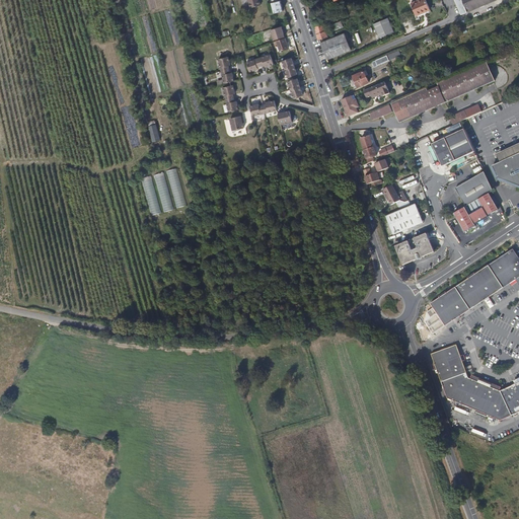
[(260,6),(256,0),(246,0),(249,10),(260,6)]
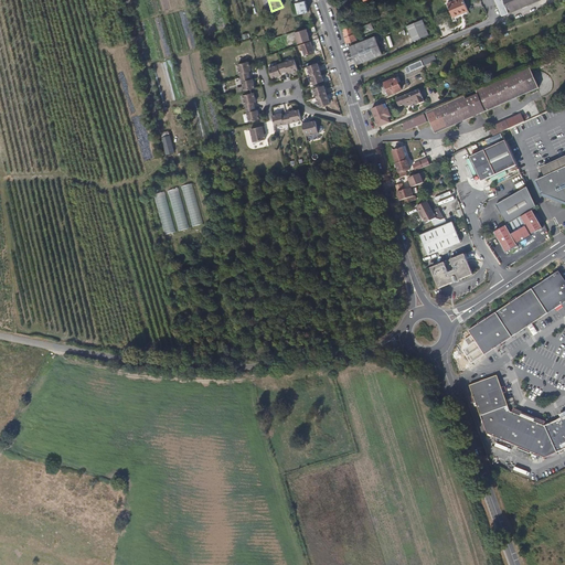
[(306,12),(301,0),(290,0),(292,6),(295,4),(298,16),(306,12)]
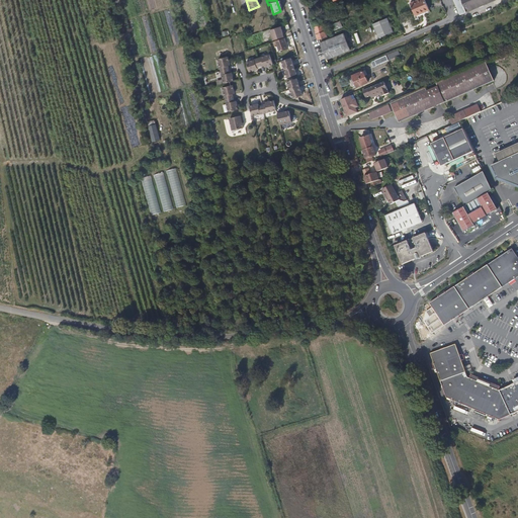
[(427,11),(422,0),(410,0),(408,1),(414,17),(427,11)]
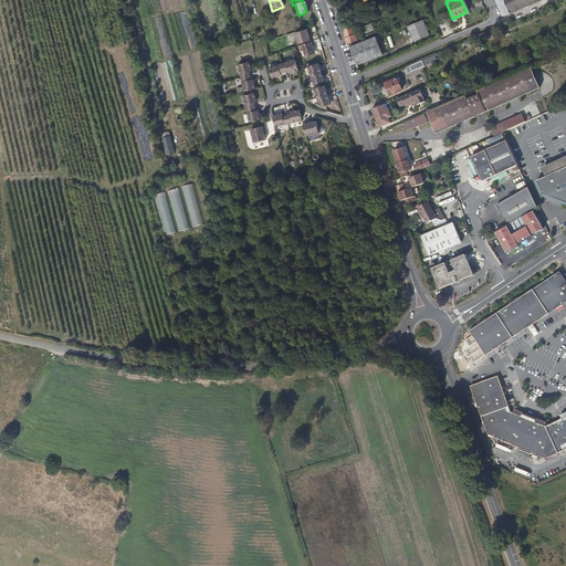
[(493,0),(502,18),(544,0),(493,0)]
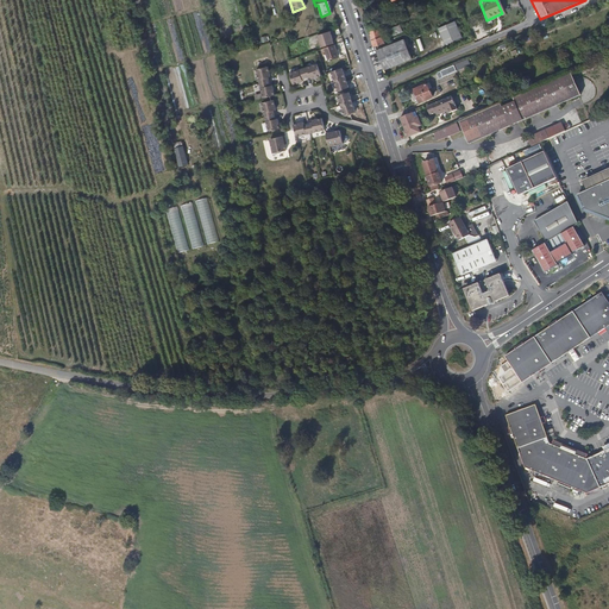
[(387,37),(384,32),(383,33),(381,29),(384,26),(385,29),(390,27),(389,24),(399,20),(397,18),(368,31),(372,49),(387,43),(385,37),(387,37)]
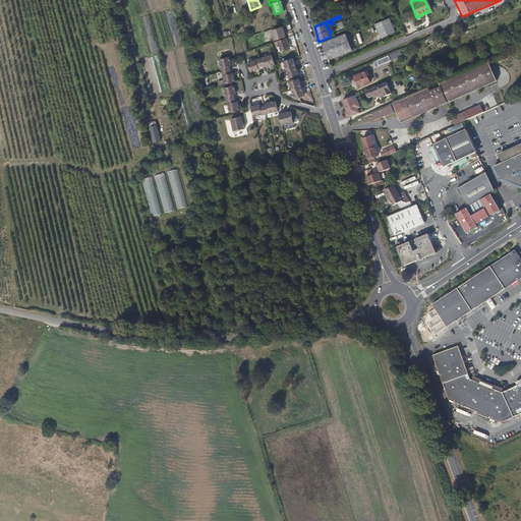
[(396,31),(390,16),(375,23),(382,38),(396,31)]
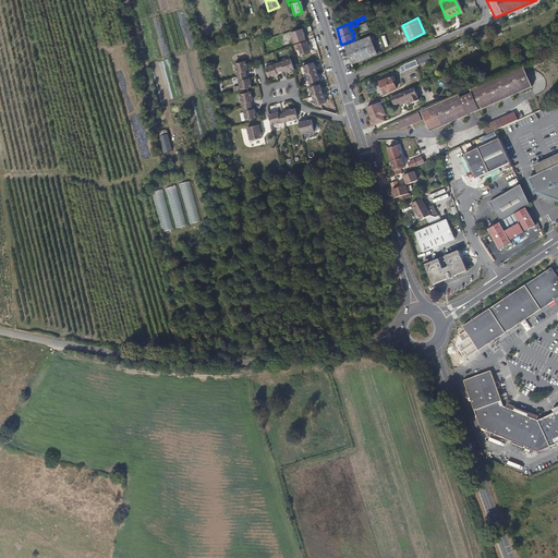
[(371,29),(368,23),(356,28),(359,35),(371,29)]
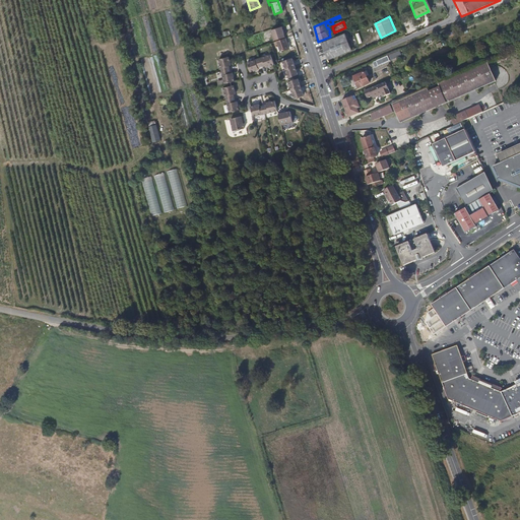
[(282,31),(280,27),(270,31),(274,42),(285,38),(282,31)]
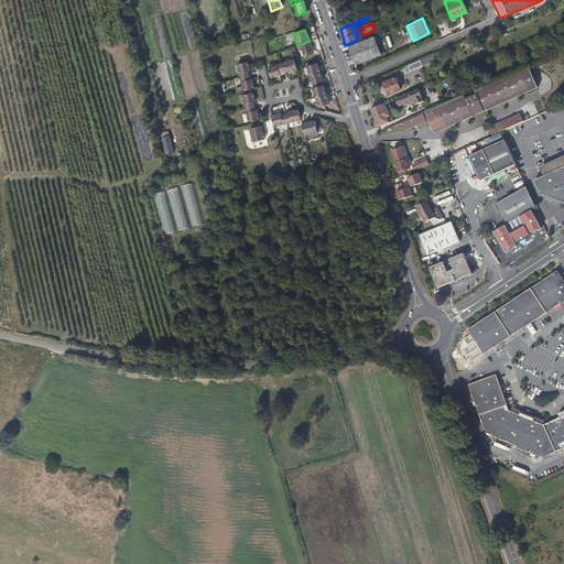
[(383,55),(377,38),(350,47),(358,66),(383,55)]
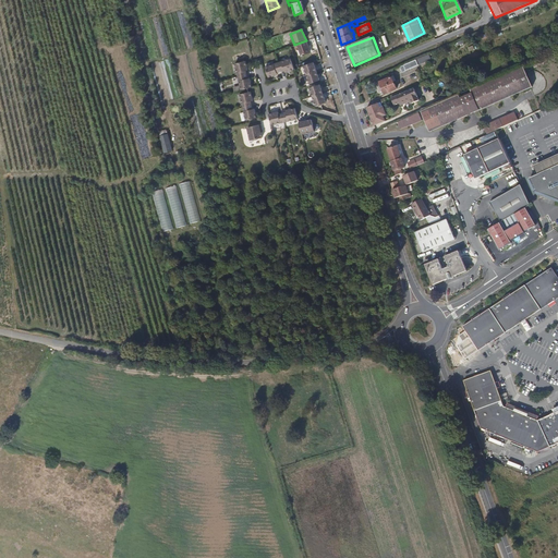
[(312,55),(307,44),(299,47),(303,58),(312,55)]
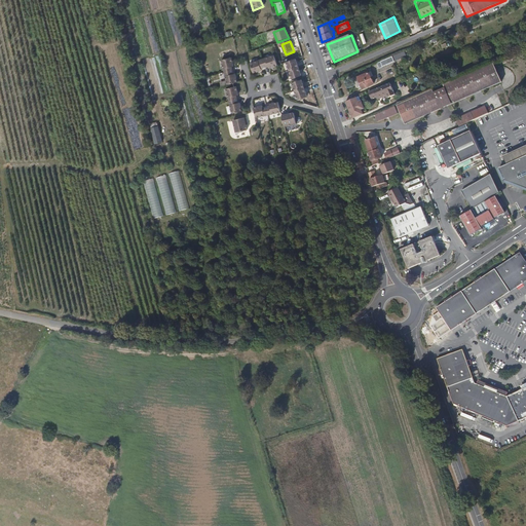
[(395,61),(407,55),(405,52),(393,58),(395,61)]
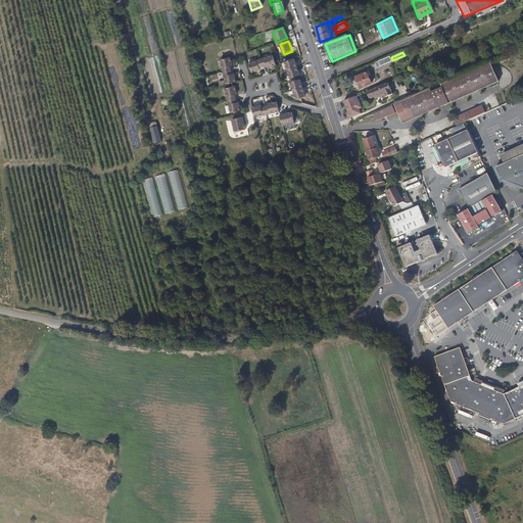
[(277,63),(273,54),(262,58),(265,66),(268,65),(269,67),(277,63)]
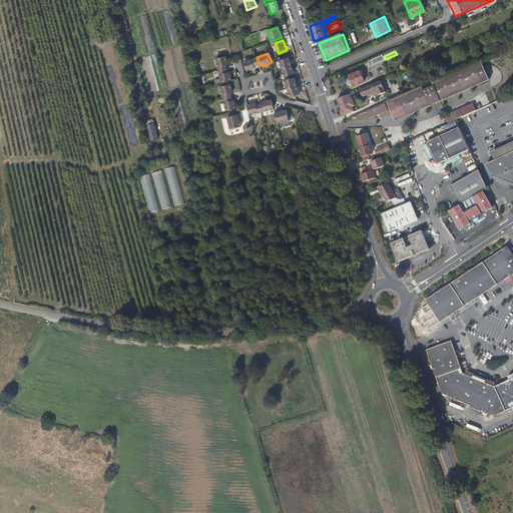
[(369,68),(386,60),(385,59),(384,56),(367,63),(369,68)]
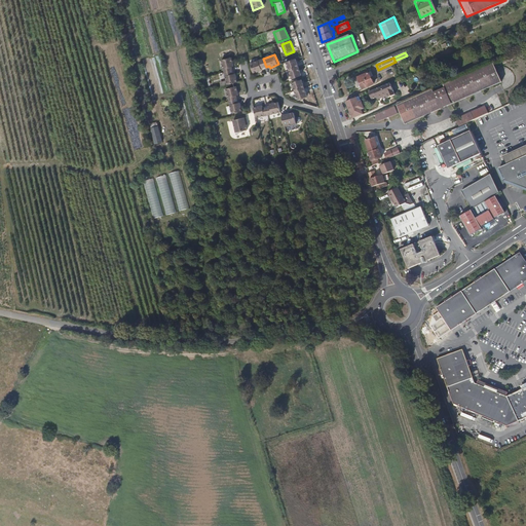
[(266,67),(263,59),(251,63),(254,73),(263,70),(262,68),(266,67)]
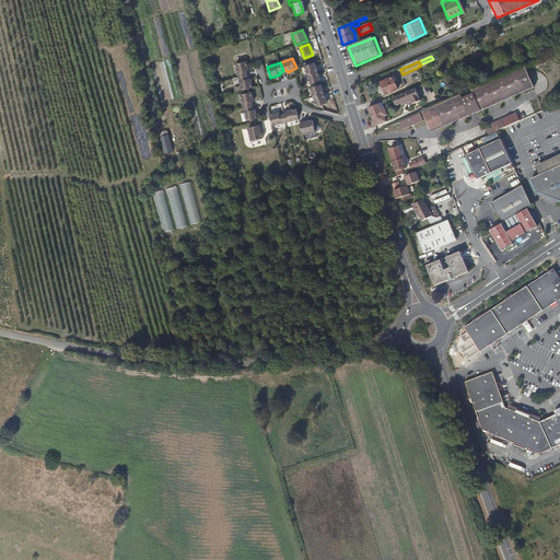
[(318,72),(314,63),(304,68),(308,77),(318,72)]
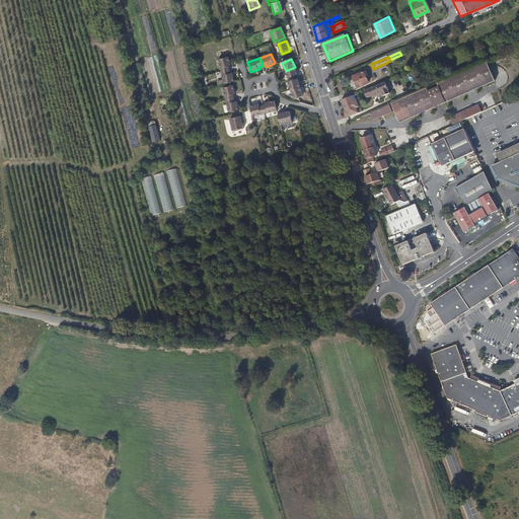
[(231,69),(229,60),(219,63),(222,75),(230,73),(229,70),(231,69)]
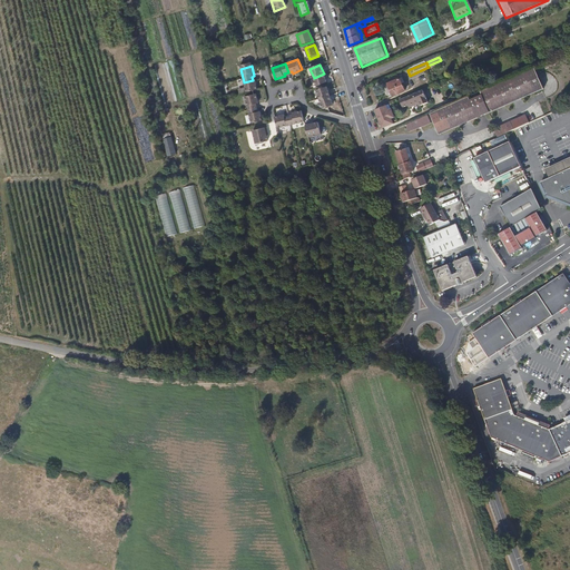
[(439,136),(546,89),(537,68),(444,108),(405,126),(408,133),(433,121),(439,136)]
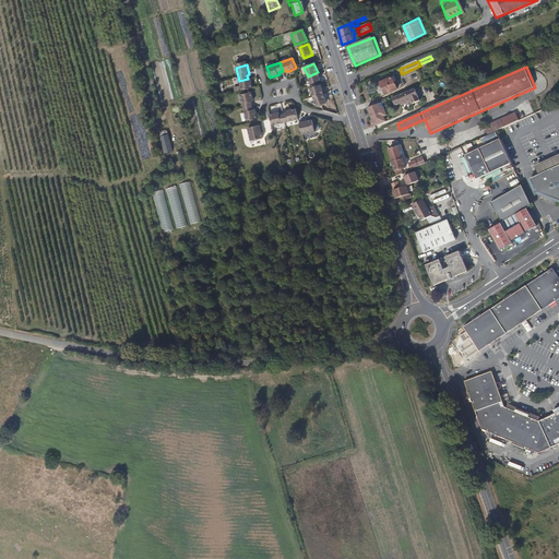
[(321,82),(318,72),(308,76),(311,85),(321,82)]
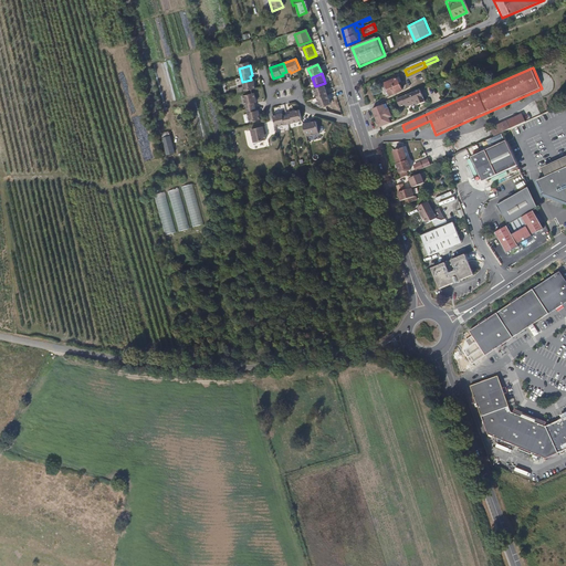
[(402,92),(397,79),(385,84),(390,96),(402,92)]
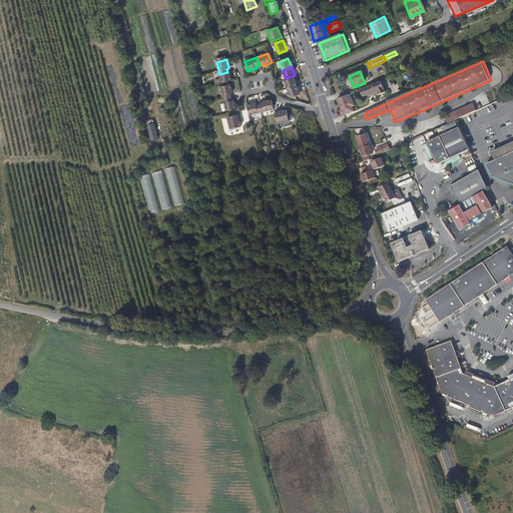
[(232,83),(230,75),(228,75),(227,72),(219,74),(222,86),(232,83)]
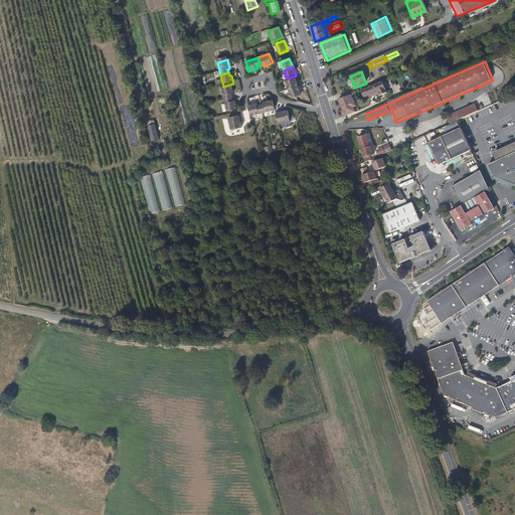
[(300,88),(296,78),(287,82),(291,91),(300,88)]
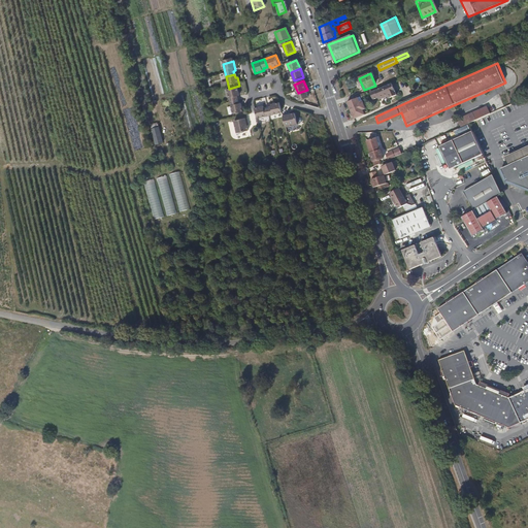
[(373,101),(389,94),(391,99),(397,97),(391,84),(370,93),(373,101)]
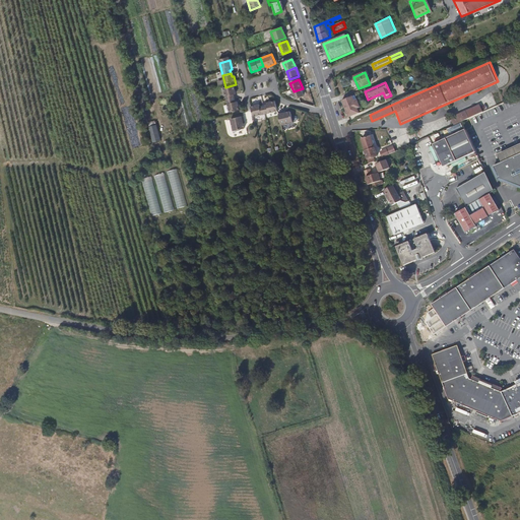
[(237,98),(235,88),(225,91),(229,104),(236,102),(235,98),(237,98)]
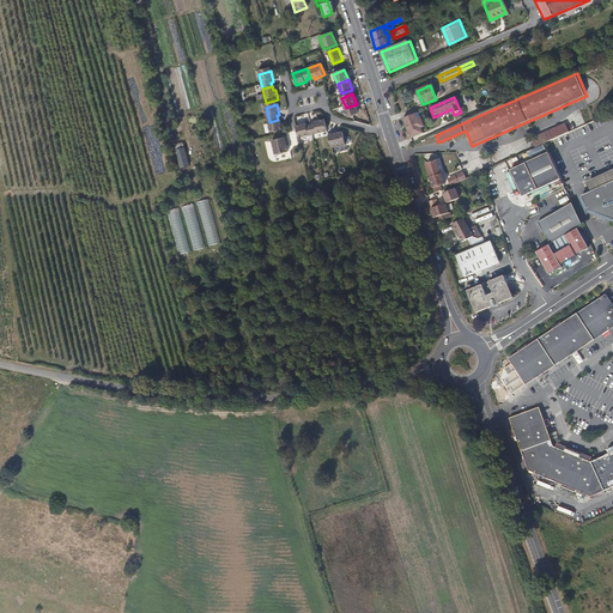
[(360,113),(357,104),(346,108),(350,117),(360,113)]
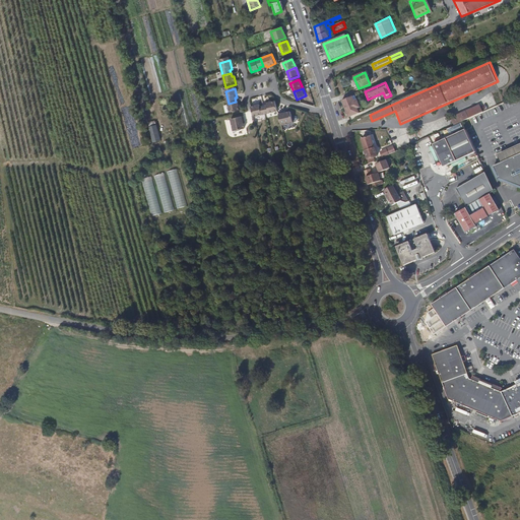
[(360,110),(356,101),(353,102),(351,98),(340,103),(347,120),(359,115),(358,111),(360,110)]
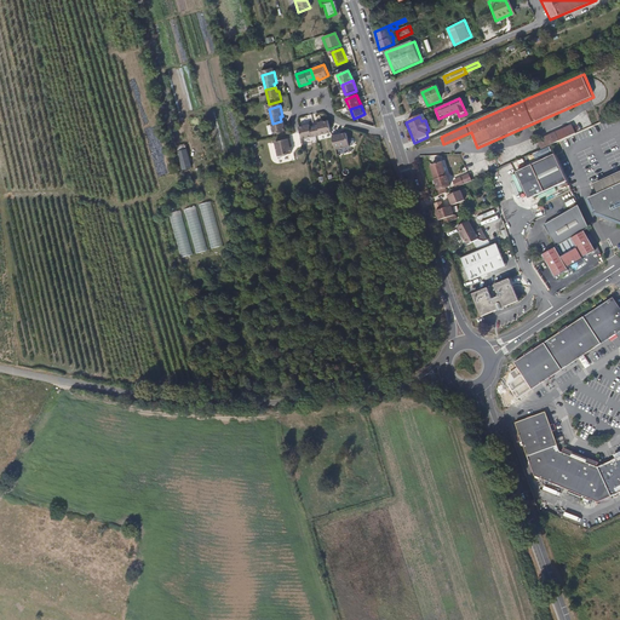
[(287,136),(285,124),(282,125),(281,121),(273,124),(276,138),(287,136)]
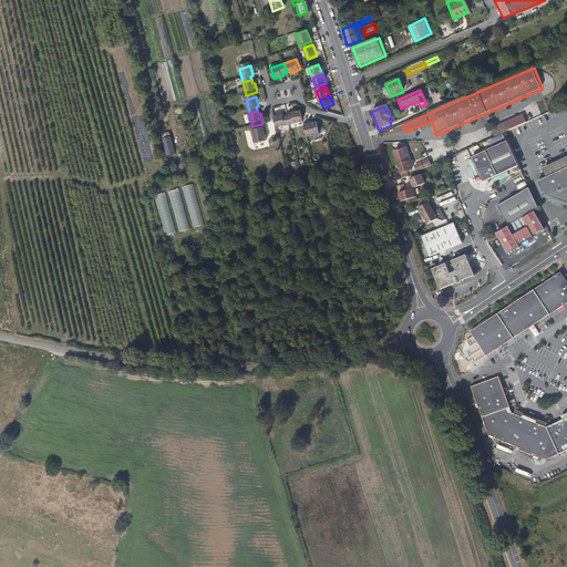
[(305,122),(301,111),(291,114),(292,116),(289,117),(291,126),(305,122)]
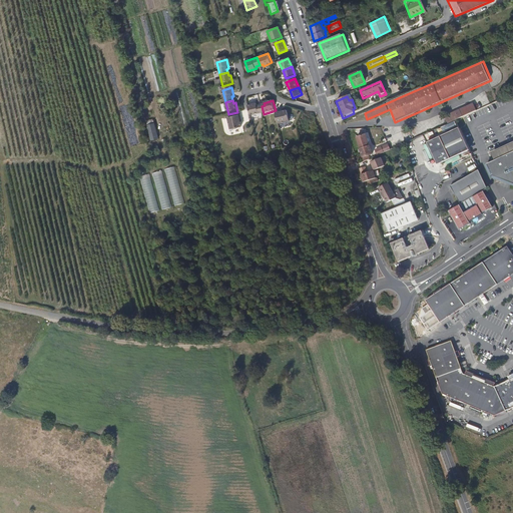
[(448,122),(476,109),(472,101),(444,115),(448,122)]
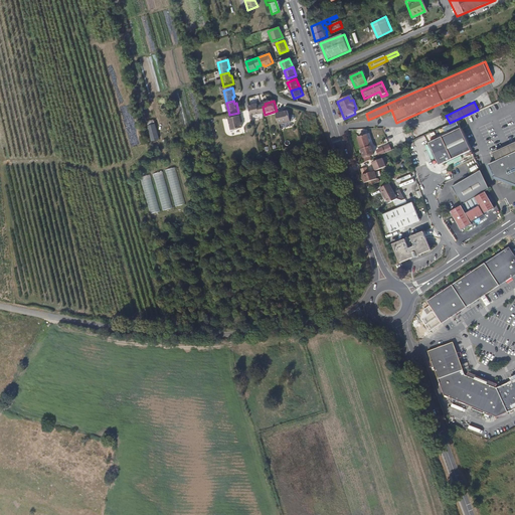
[(265,115),(263,107),(259,108),(258,106),(249,108),(252,118),(265,115)]
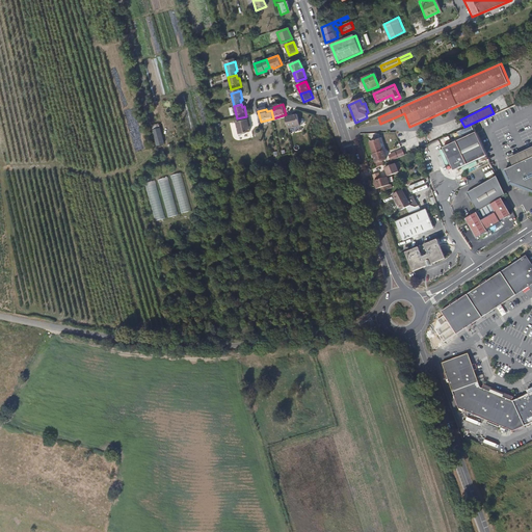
[(301,128),(298,116),(290,118),(290,116),(286,117),(289,131),(301,128)]
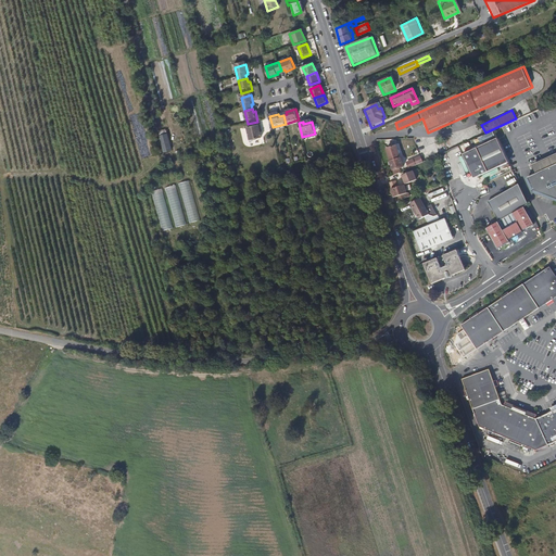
[(262,130),(261,125),(247,129),(250,142),(262,139),(261,135),(260,130),(262,130)]
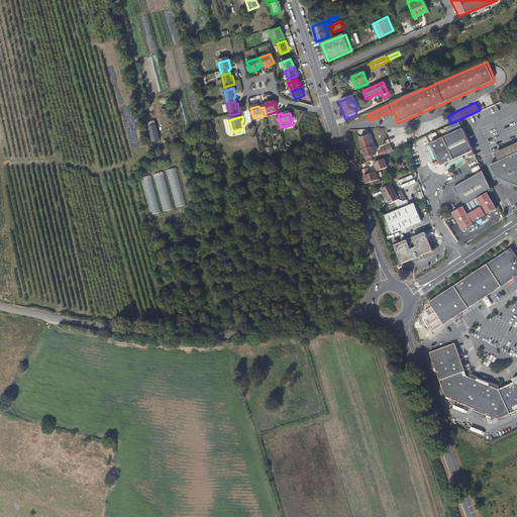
[(473,152),(462,130),(431,146),(439,164),(446,166),(473,152)]
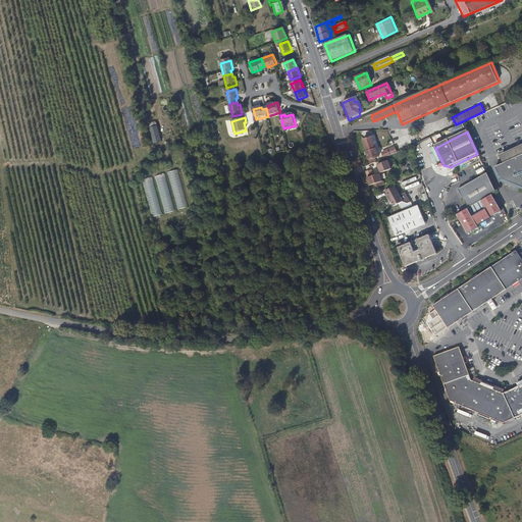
[(379,158),(372,139),(363,142),(371,166),(376,163),(375,160),(379,158)]
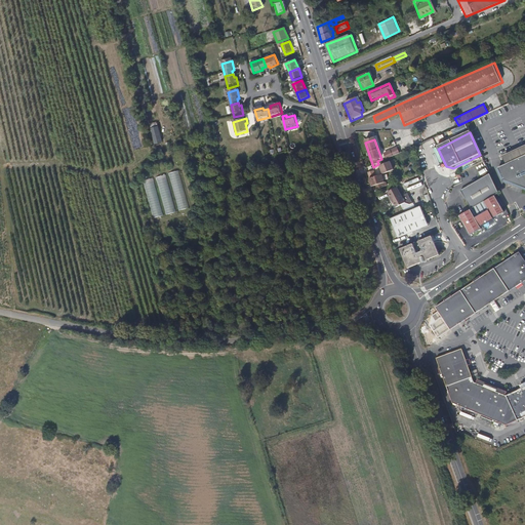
[(386,161),(400,155),(398,149),(384,155),(386,161)]
